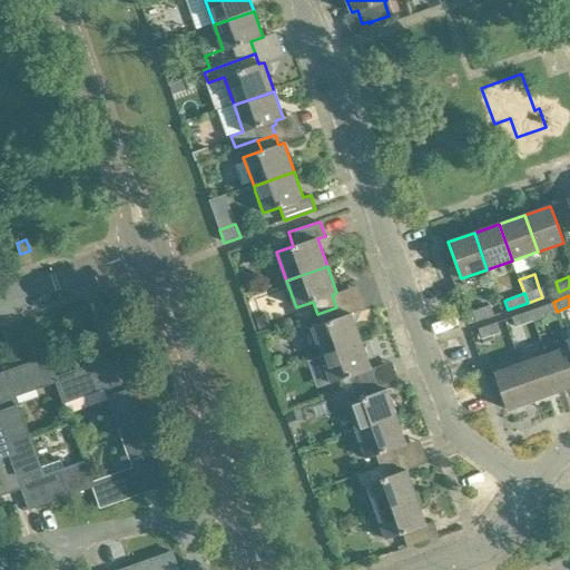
[(528,312),(530,321),(548,314),(544,305),(528,312)]
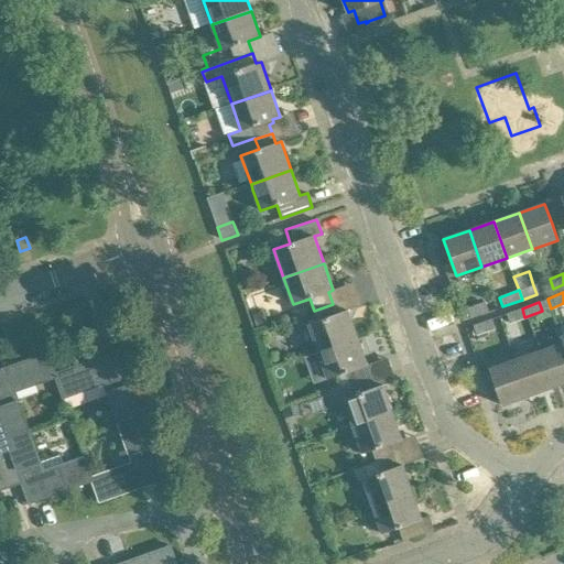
[(467,308),(470,317),(486,312),(484,303),(467,308)]
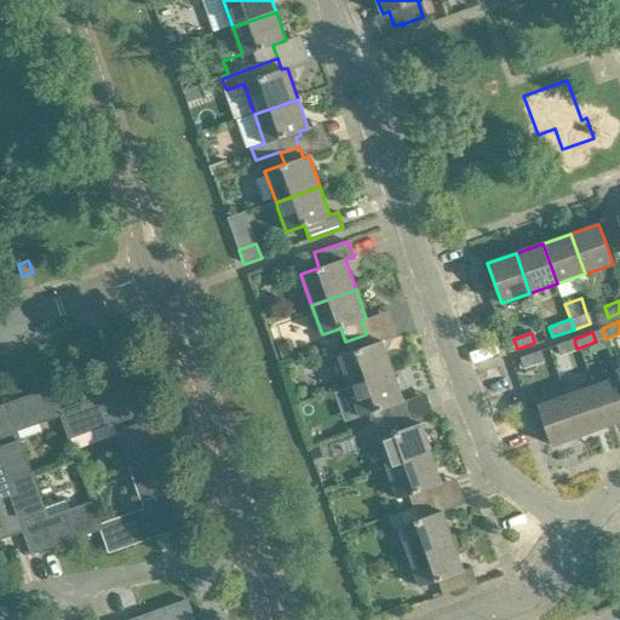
[(349,386),(394,371),(383,340),(377,343),(375,338),(367,342),(366,334),(345,342),(349,352),(338,356),(349,386)]
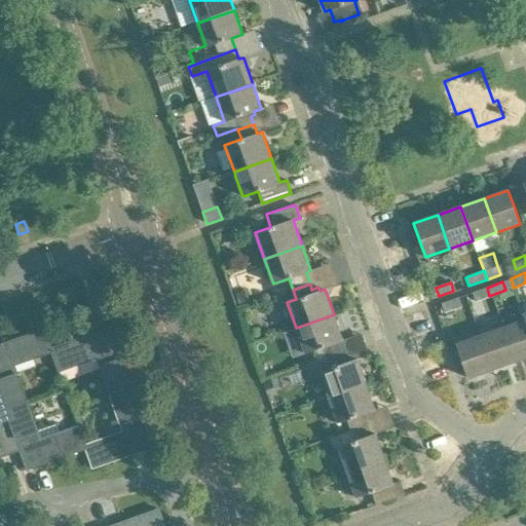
[(474,302),(489,296),(487,288),(471,293),(474,302)]
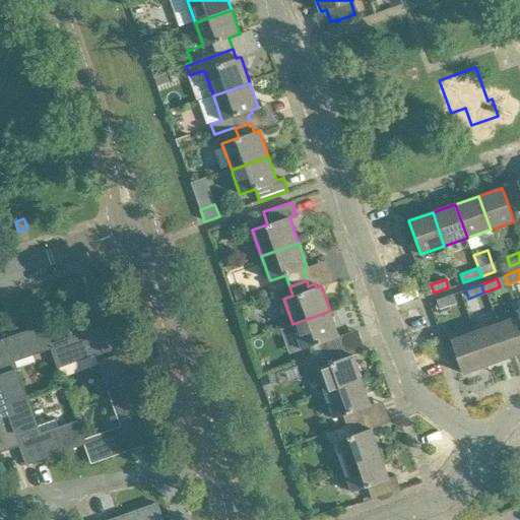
[(451,295),(437,300),(440,309),(454,303),(451,295)]
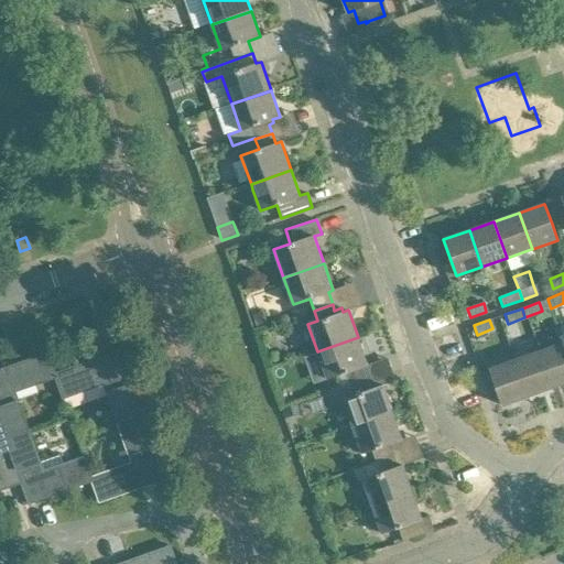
[(348,386),(367,379),(362,366),(368,365),(358,337),(317,351),(326,380),(345,373),(348,386)]
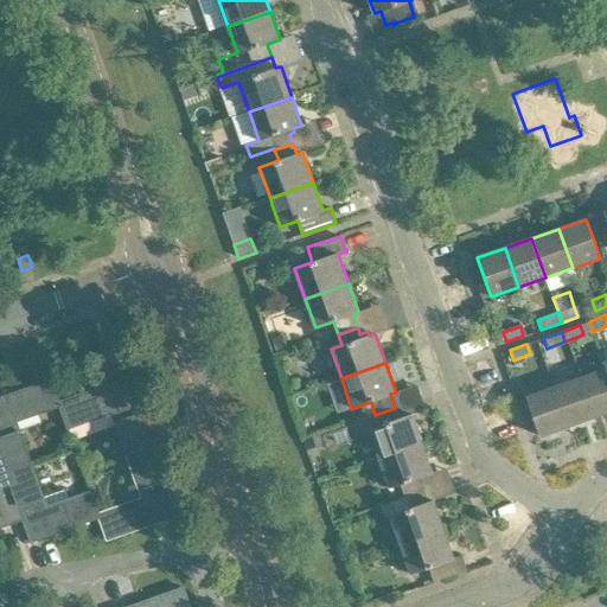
[(594,417),(606,411),(606,371),(606,369),(604,369),(580,377),(594,417)]
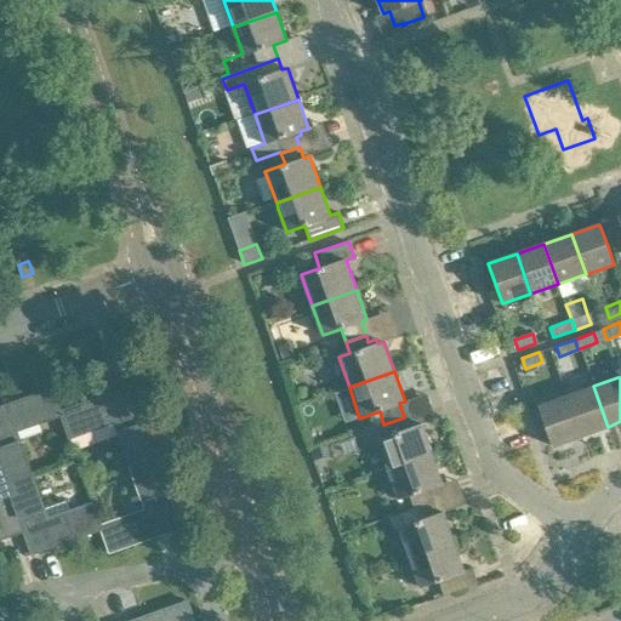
[(580,437),(608,427),(593,386),(565,396),(580,437)]
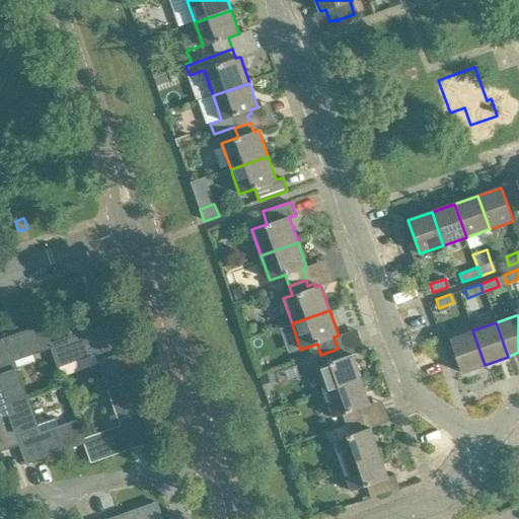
[(108,389),(130,382),(109,323),(108,323),(108,324),(90,331),(89,329),(51,344),(51,347),(58,367),(95,354),(108,389)]
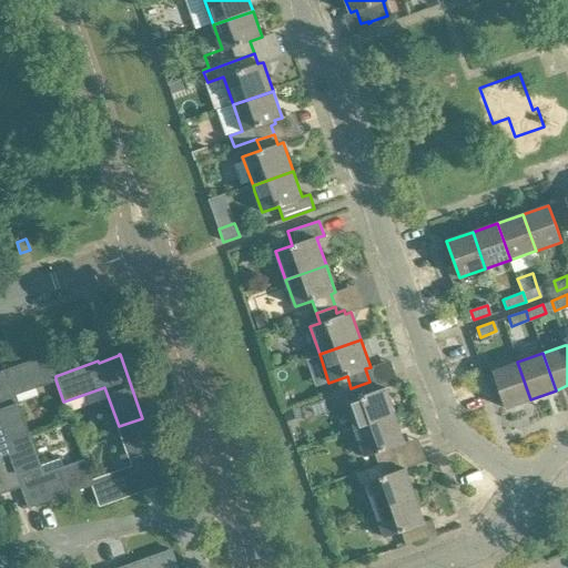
[(56,379),(56,376),(49,355),(6,371),(6,372),(0,374),(0,424),(7,443),(29,434),(16,394),(56,379)]
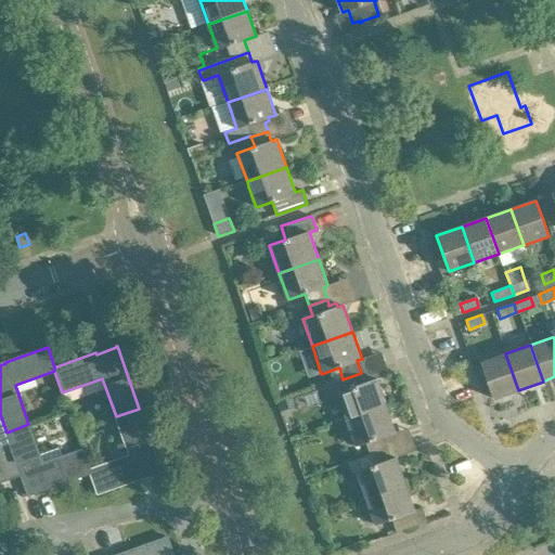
[(493,399),(518,390),(505,353),(481,362),(493,399)]
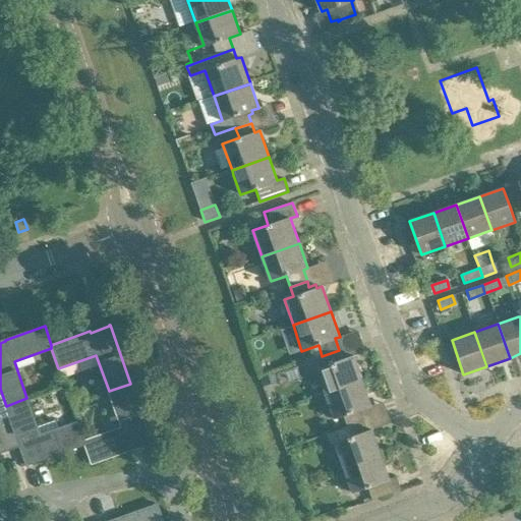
[(326,394),(363,382),(354,355),(346,358),(345,354),(341,355),(339,350),(322,356),(302,363),(306,374),(319,374),(326,394)]
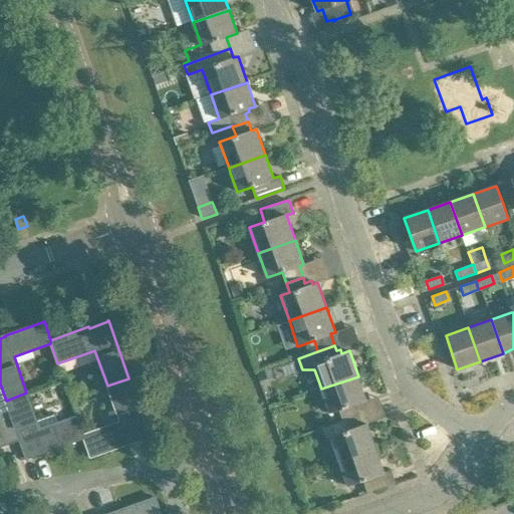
[(342,422),(359,416),(355,405),(366,401),(358,376),(321,389),(330,414),(338,411),(342,422)]
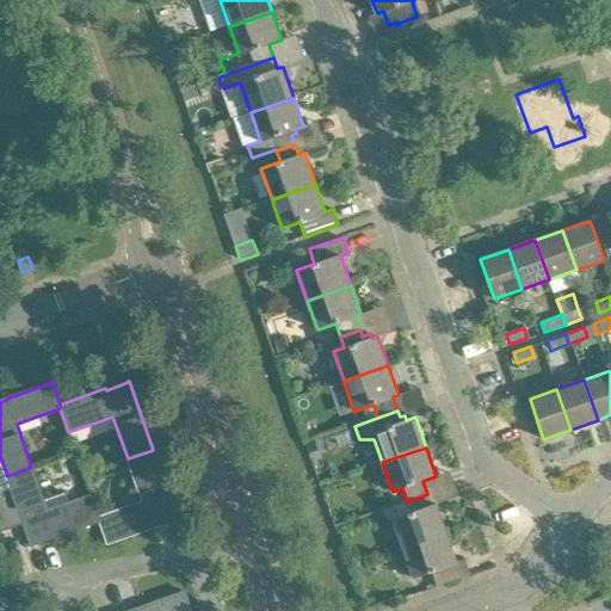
[(177,519),(178,519),(153,450),(128,458),(143,503),(99,518),(100,520),(99,522),(107,543),(154,528),(154,525),(176,518),(177,519)]
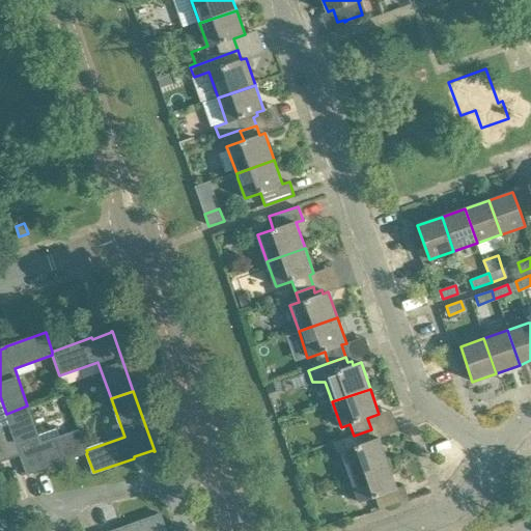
[(20,452),(6,414),(0,396),(0,460),(1,462),(0,459),(20,452)]
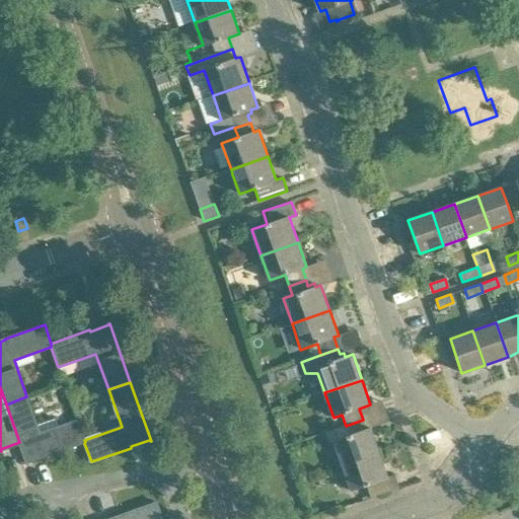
[(84,440),(77,420),(40,433),(26,396),(6,404),(19,442),(26,463),(27,463),(26,461),(46,454),(47,456),(84,443),(85,442),(84,440)]
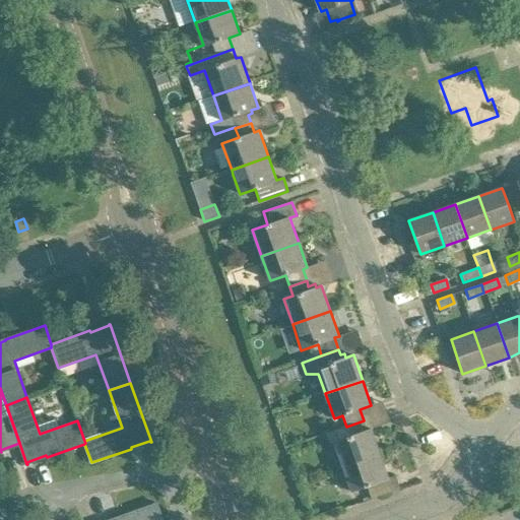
[(344,468),(381,455),(372,429),(367,430),(364,420),(346,427),(325,434),(329,443),(334,441),(344,468)]
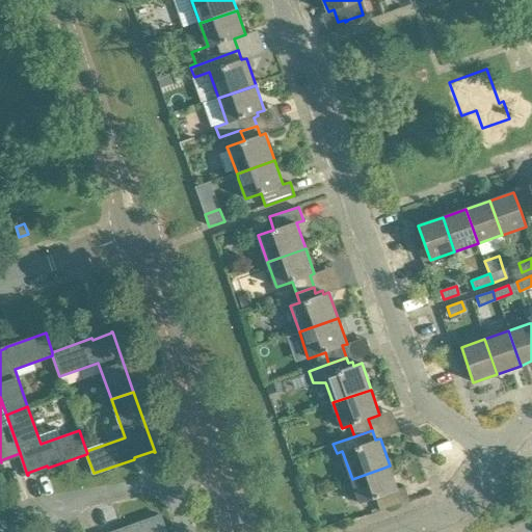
[(380,510),(409,500),(404,486),(398,488),(390,466),(352,479),(361,503),(375,498),(380,510)]
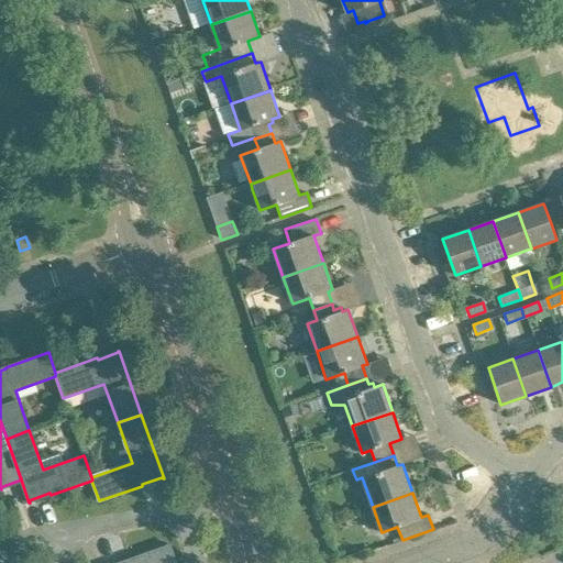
[(176,562),(170,544),(128,560),(128,561),(123,562),(176,562)]
